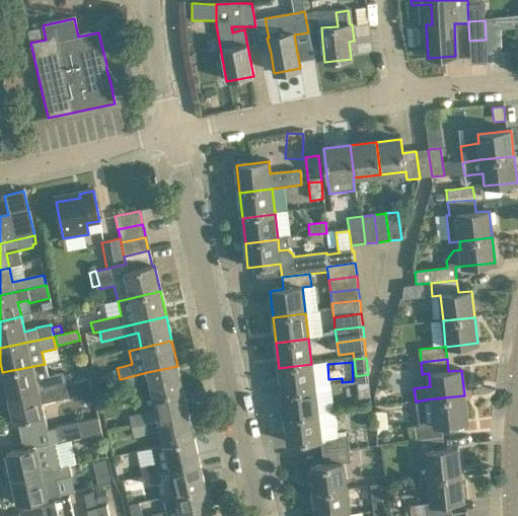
[(2,372),(8,398),(65,385),(62,373),(47,376),(45,364),(2,372)]
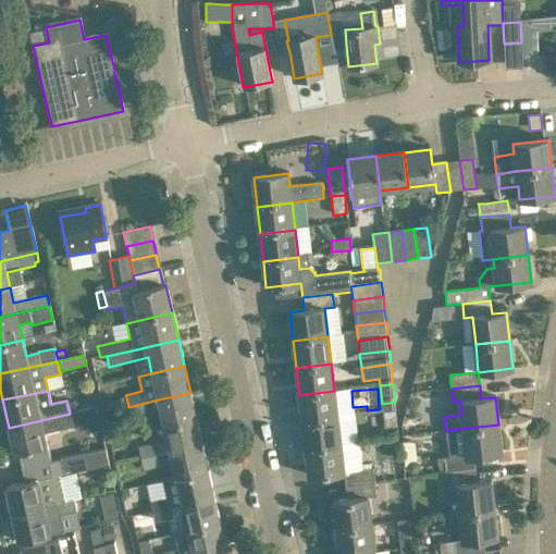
[(337,418),(334,391),(299,395),(303,422),(337,418)]
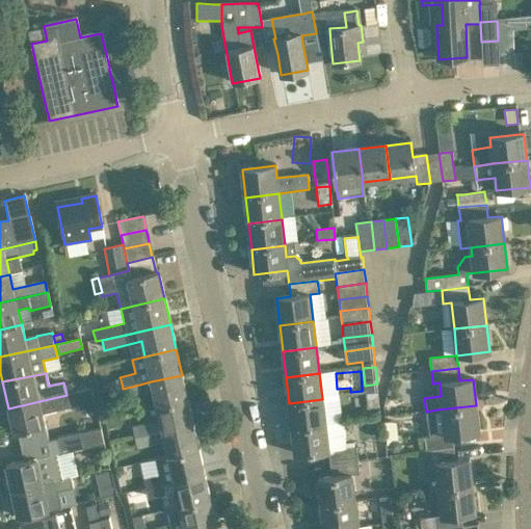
[(151,381),(157,408),(187,401),(182,375),(151,381)]
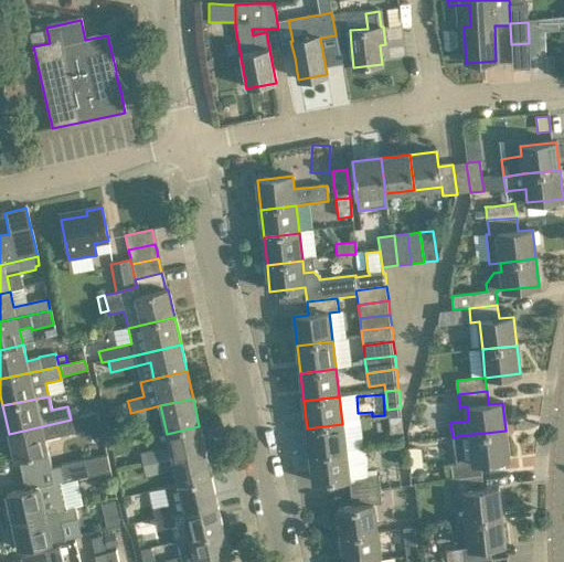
[(150,420),(148,409),(130,413),(132,424),(150,420)]
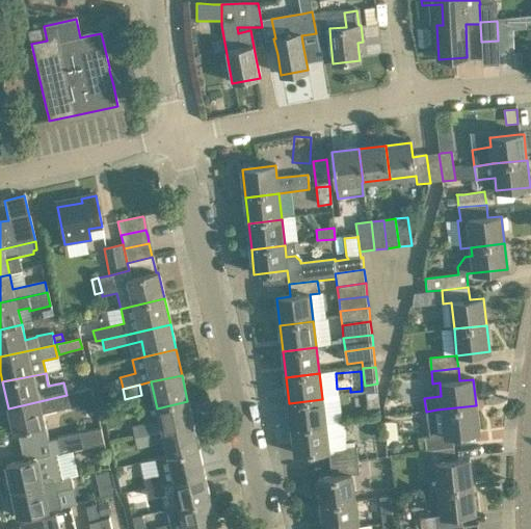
[(378,393),(366,394),(367,410),(379,408),(378,393)]
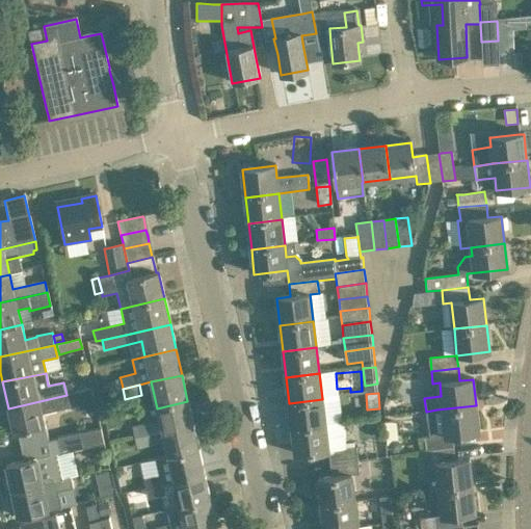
[(22,448),(48,442),(49,442),(46,426),(43,414),(69,408),(67,395),(8,408),(15,433),(19,432),(22,448)]
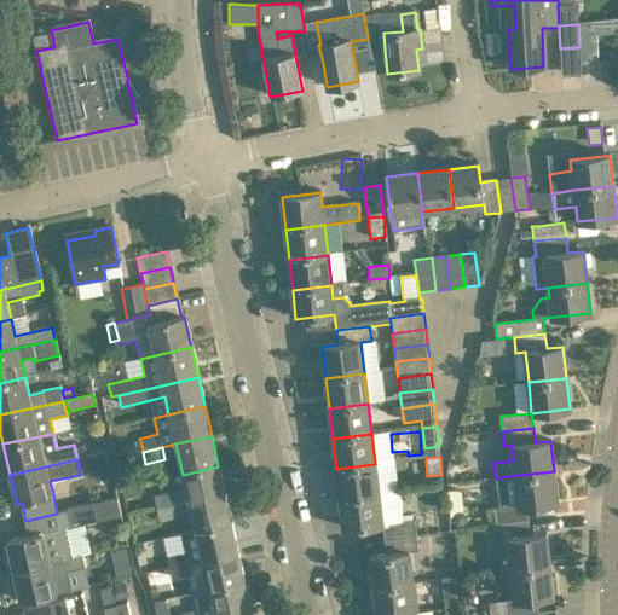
[(336,469),(340,498),(379,493),(375,464),(336,469)]
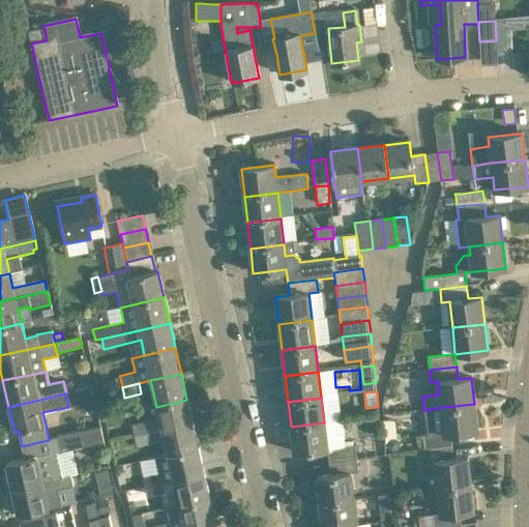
[(156,407),(159,419),(162,431),(193,423),(186,400),(156,407)]
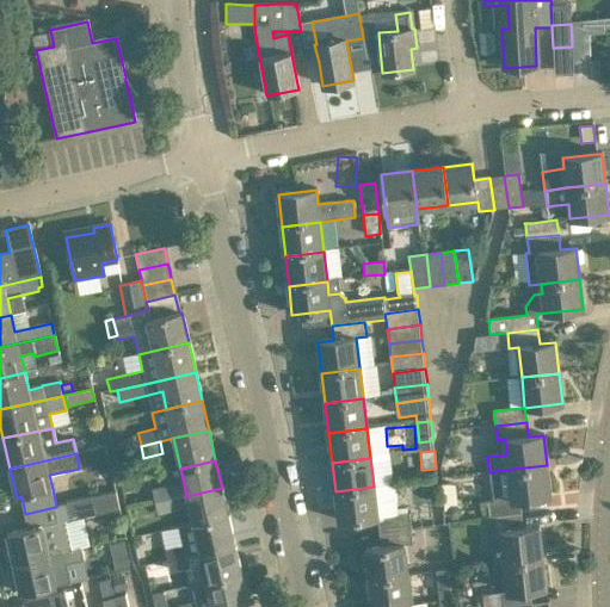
[(487,503),(488,519),(521,514),(519,500),(550,496),(547,465),(501,470),(490,472),(491,487),(509,484),(510,500),(487,503)]
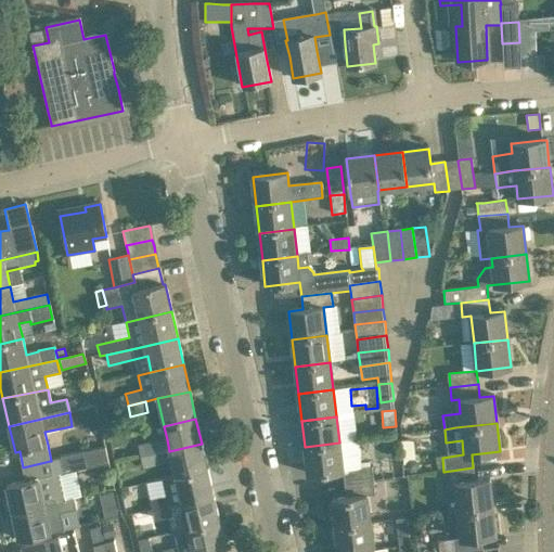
[(339,443),(305,447),(308,475),(343,471),(344,484),(372,480),(370,465),(360,466),(358,440),(339,443)]
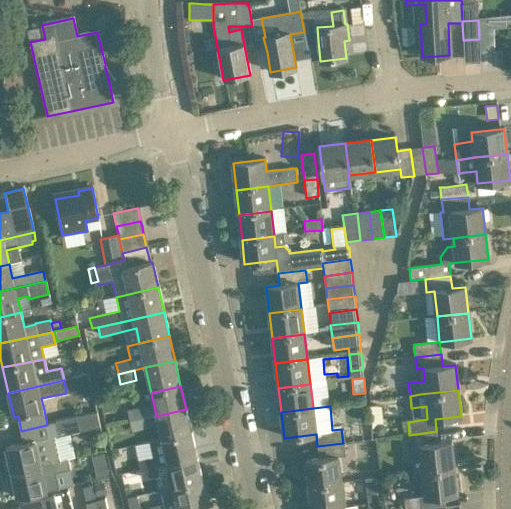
[(126,411),(129,423),(145,419),(143,407),(126,411)]
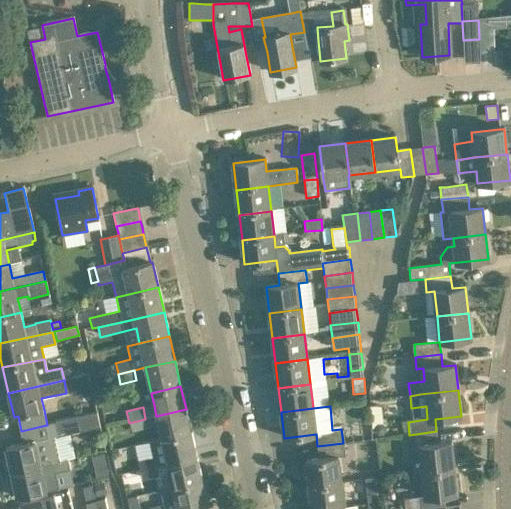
[(162,440),(191,434),(186,409),(156,416),(159,427),(162,439),(162,440)]
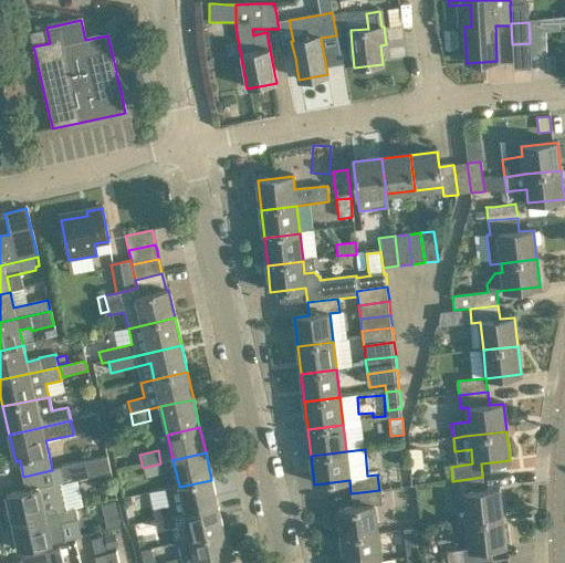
[(160,464),(143,468),(145,479),(164,475),(160,464)]
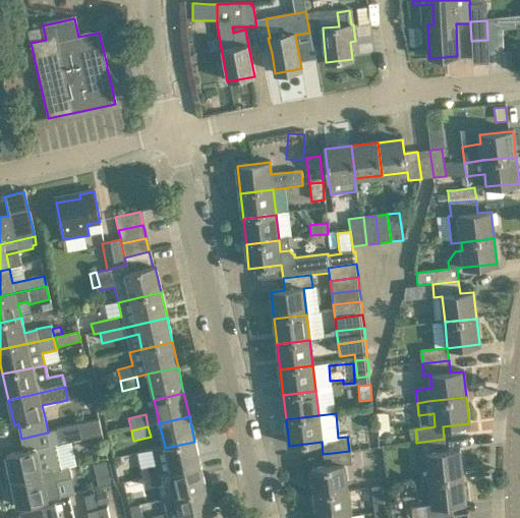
[(57,430),(48,433),(47,433),(21,439),(24,451),(6,455),(11,481),(69,469),(68,467),(60,469),(58,459),(55,446),(61,445),(57,430)]
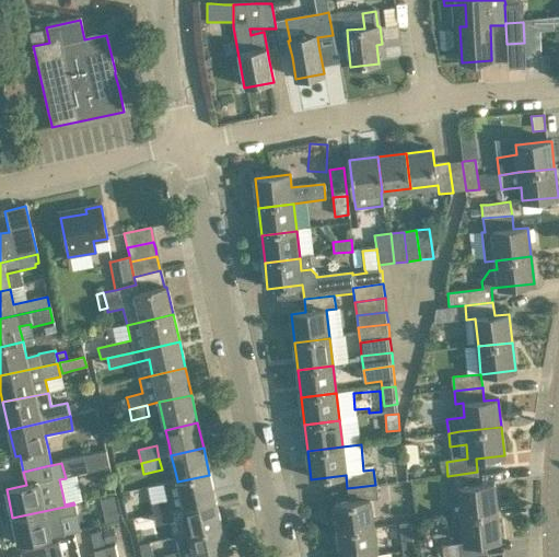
[(409,468),(409,471),(409,474),(414,477),(419,477),(422,473),(421,467),(419,465),(418,464),(412,465),(409,468)]
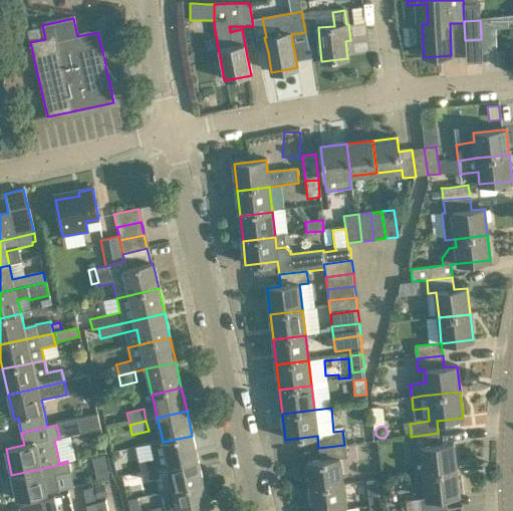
[(411,437),(413,449),(415,474),(424,474),(456,470),(453,444),(440,446),(438,433),(411,437)]
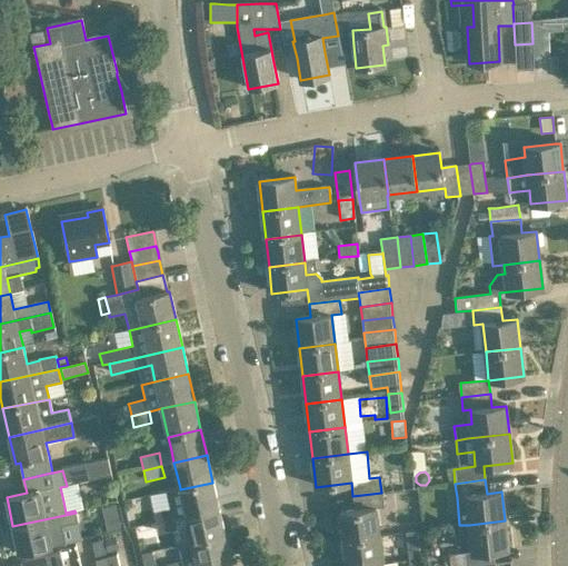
[(155,523),(173,519),(186,517),(219,509),(212,483),(180,489),(180,488),(166,492),(169,509),(152,513),(155,523)]
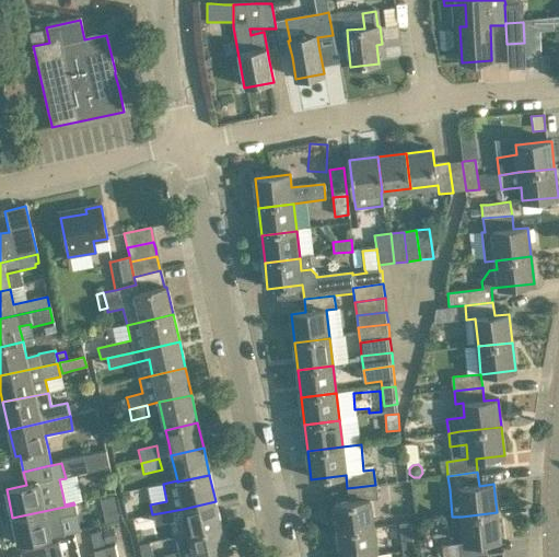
[(335,503),(338,532),(373,528),(369,499),(377,498),(375,485),(347,488),(349,502),(335,503)]
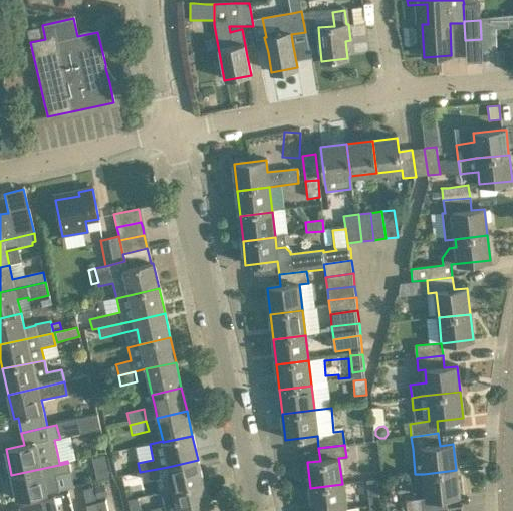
[(106,470),(103,457),(92,459),(95,472),(106,470)]
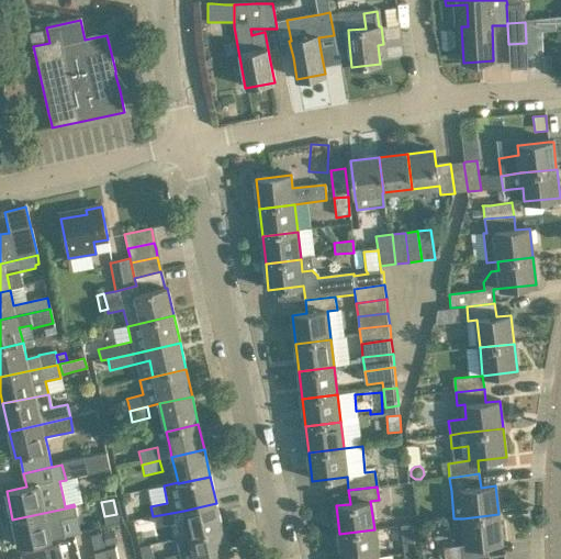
[(190,538),(223,530),(216,503),(183,511),(190,537),(190,538)]
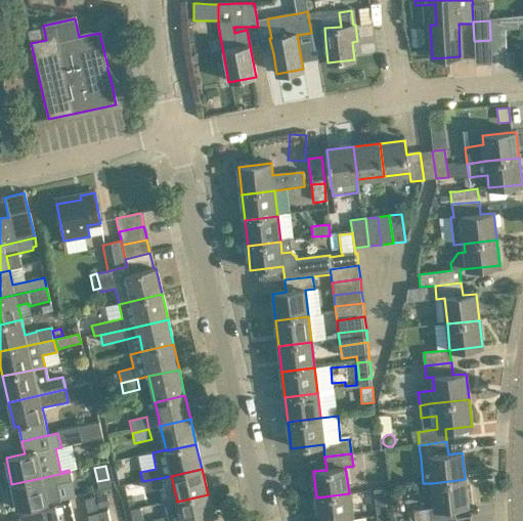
[(70,472),(11,484),(17,509),(61,500),(57,484),(72,481),(70,472)]
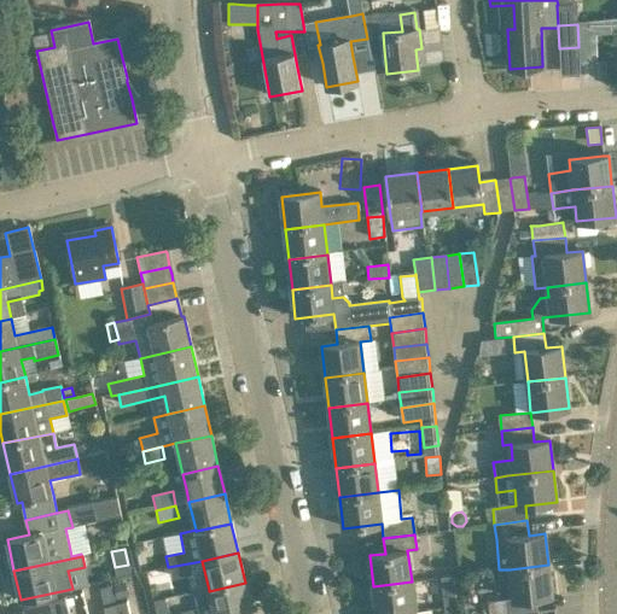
[(191,577),(188,563),(168,567),(172,580),(191,577)]
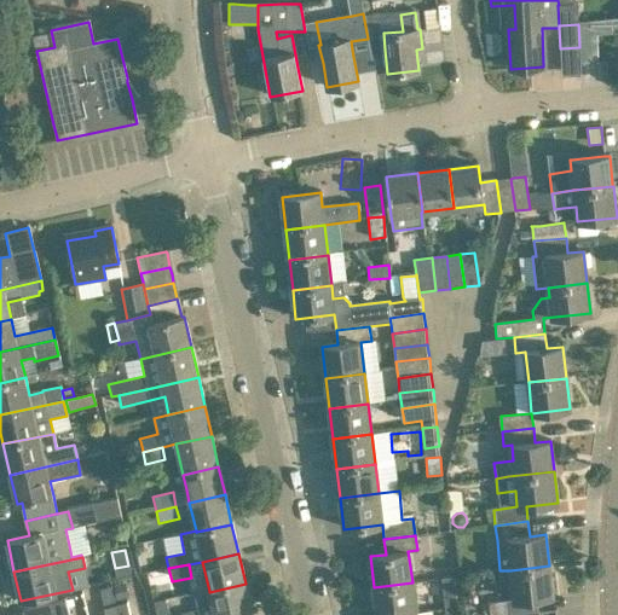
[(489,603),(491,614),(526,614),(538,613),(537,598),(553,596),(549,566),(510,570),(514,601),(489,603)]
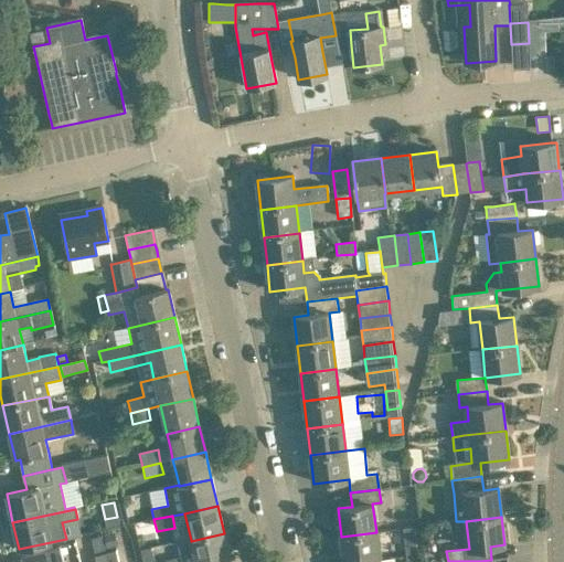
[(403,529),(406,557),(417,555),(414,528),(403,529)]
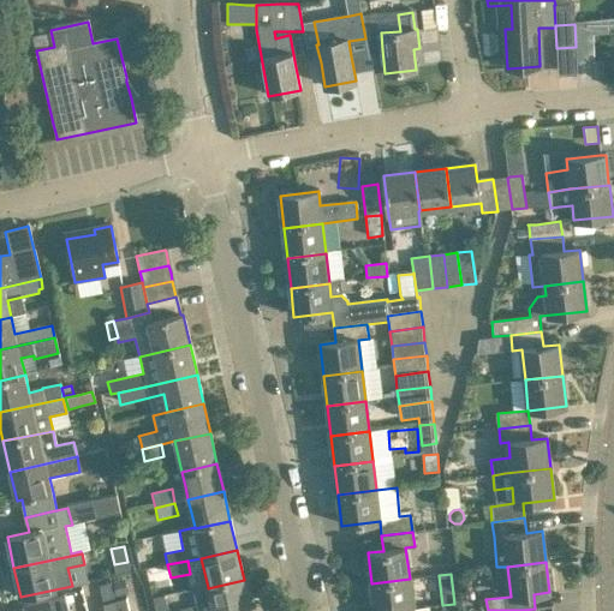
[(413,610),(410,579),(371,583),(375,610),(413,610)]
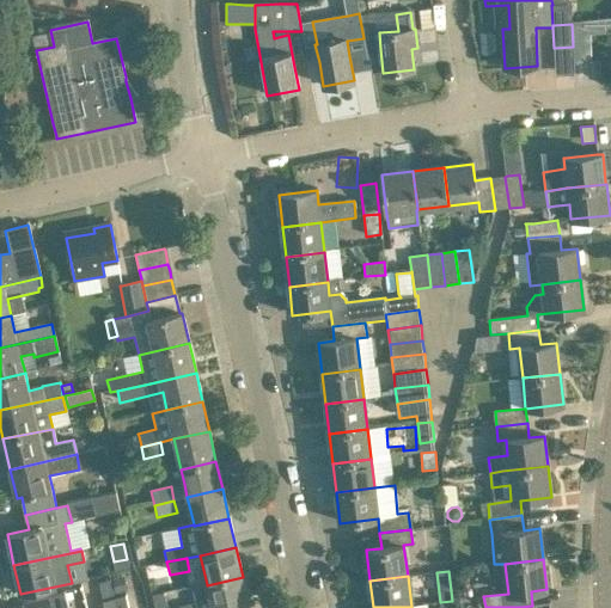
[(242,607),(249,606),(243,577),(207,585),(191,588),(195,605),(184,607),(242,607)]
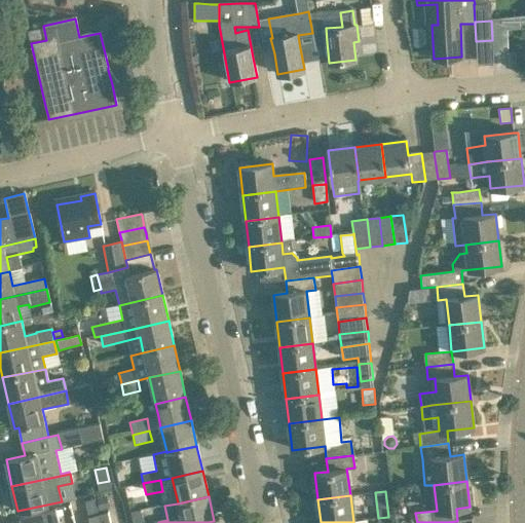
[(108,508),(106,497),(97,499),(99,510),(108,508)]
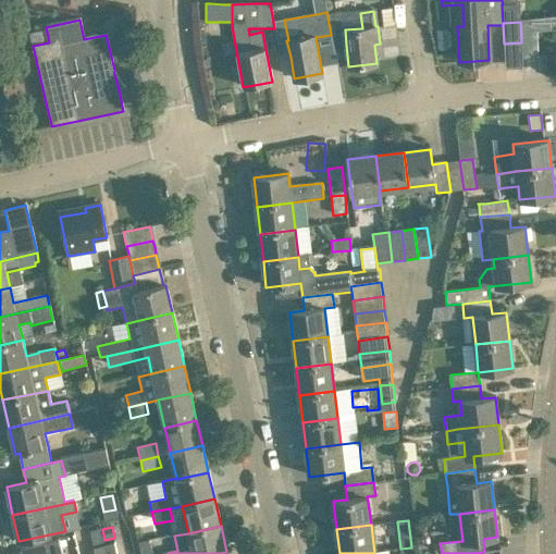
[(93,548),(103,545),(100,529),(89,531),(93,548)]
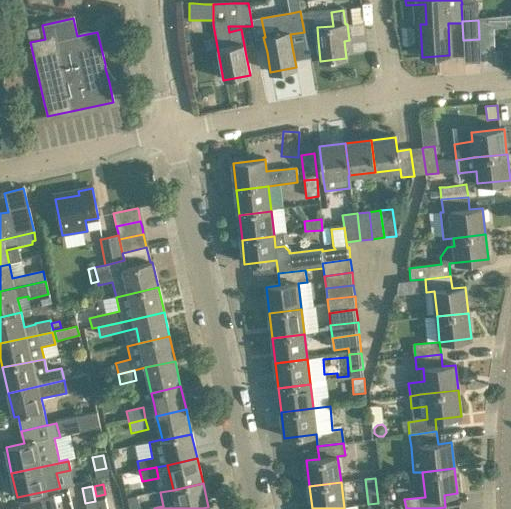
[(56,508),(54,498),(43,500),(44,508),(56,508)]
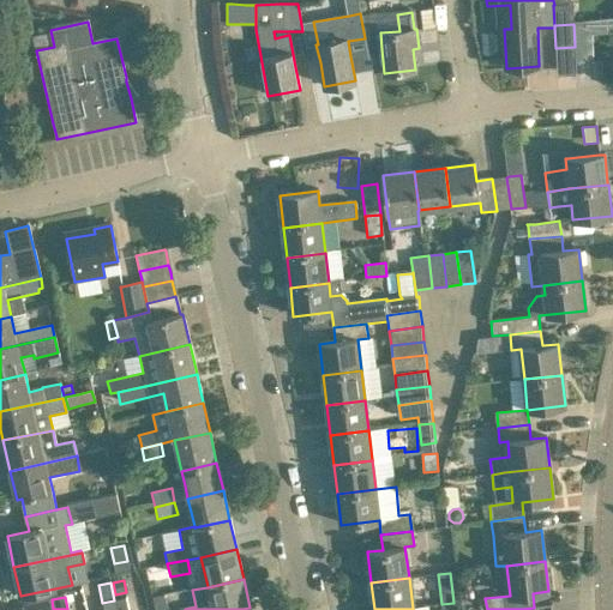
[(53,609),(52,599),(23,607),(23,609),(53,609)]
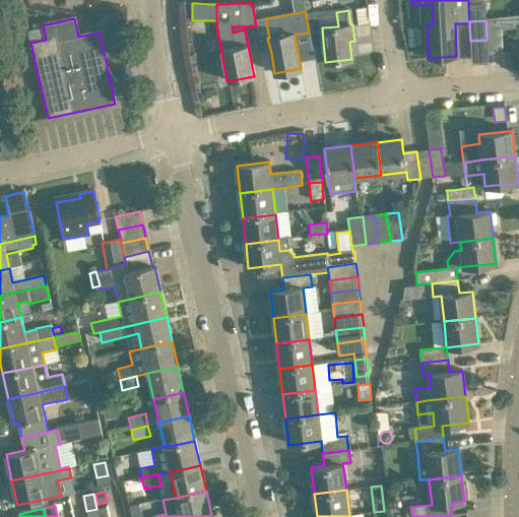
[(108,516),(107,508),(96,510),(98,516),(108,516)]
